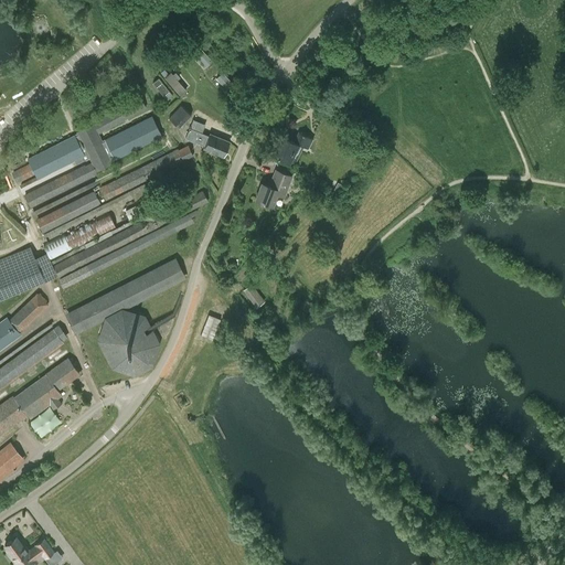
[(176,42),(160,57),(166,63),(172,56),(174,59),(179,54),(177,52),(181,48),(176,42)]
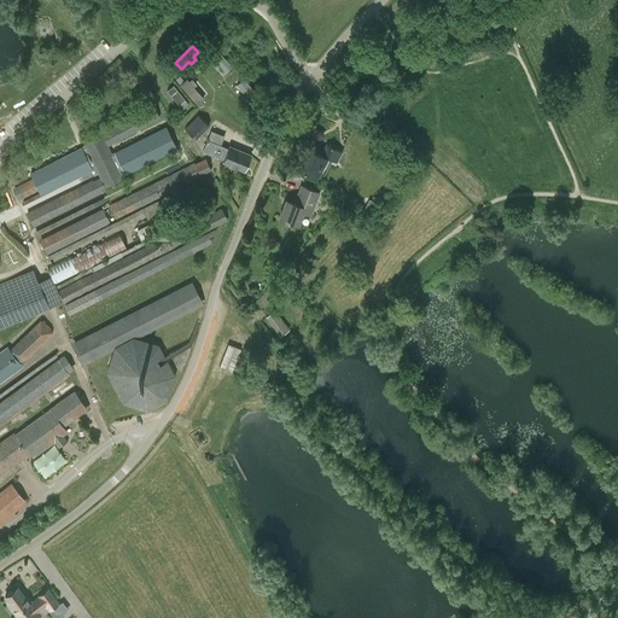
[(233,66),(217,50),(211,56),(216,60),(213,64),(217,69),(221,66),(227,73),(228,71),(229,74),(234,70),(232,68),(233,66)]
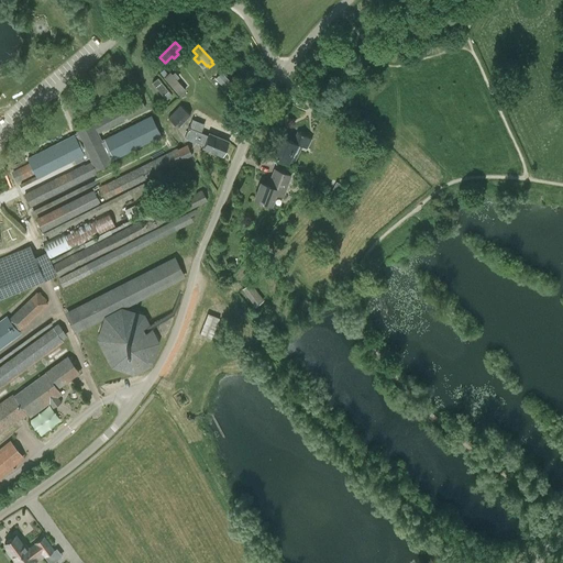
[(187,90),(177,79),(180,77),(176,72),(173,74),(170,72),(168,74),(165,69),(161,73),(180,96),(187,90)]
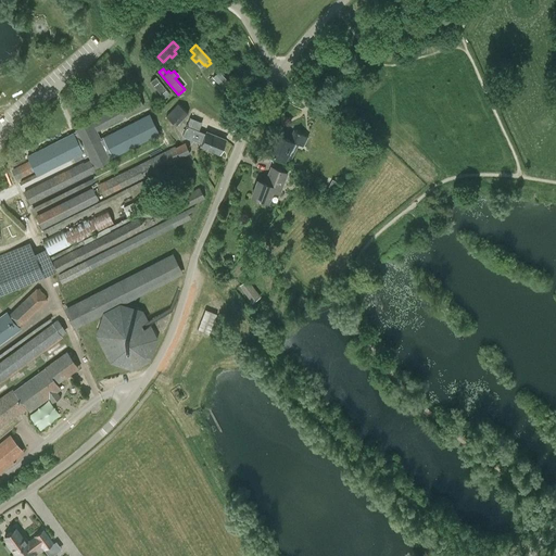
[(213,77),(228,93),(235,87),(219,71),(213,77)]
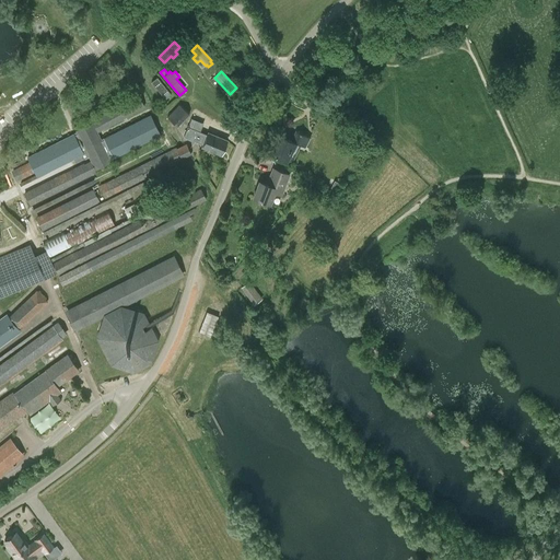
[(93,123),(77,130),(77,132),(27,156),(30,162),(12,171),(18,182),(35,173),(36,175),(20,183),(21,186),(74,159),(77,162),(89,156),(91,160),(24,194),(31,206),(97,173),(95,170),(113,161),(112,159),(114,158),(115,159),(162,135),(151,114),(102,139),(98,132),(146,107),(139,94),(92,119),(93,123)]
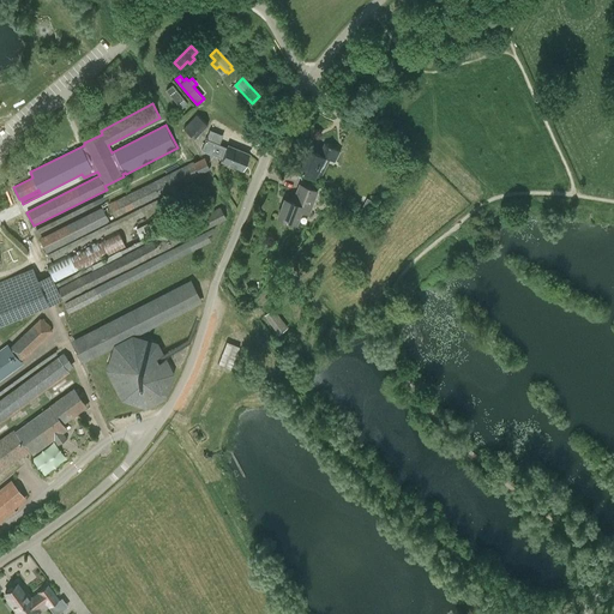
[(196,139),(209,125),(198,114),(184,128),(196,139)]
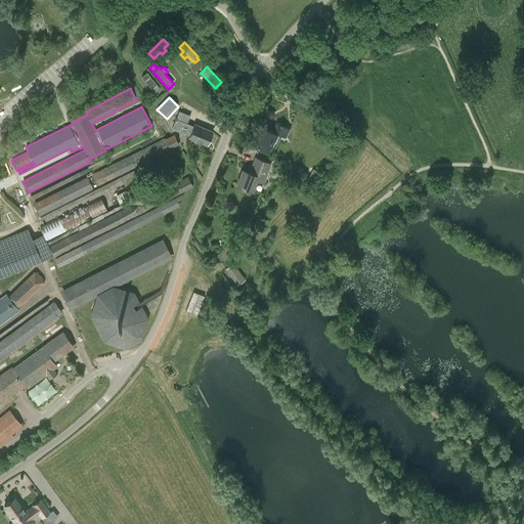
[(277,133),(286,137),(304,145),(308,138),(306,137),(313,123),(314,123),(320,108),(310,103),(304,116),(298,113),(296,117),(294,116),(293,119),(295,120),(291,128),(277,122),(272,130),(262,125),(254,142),(269,149),(277,133)]
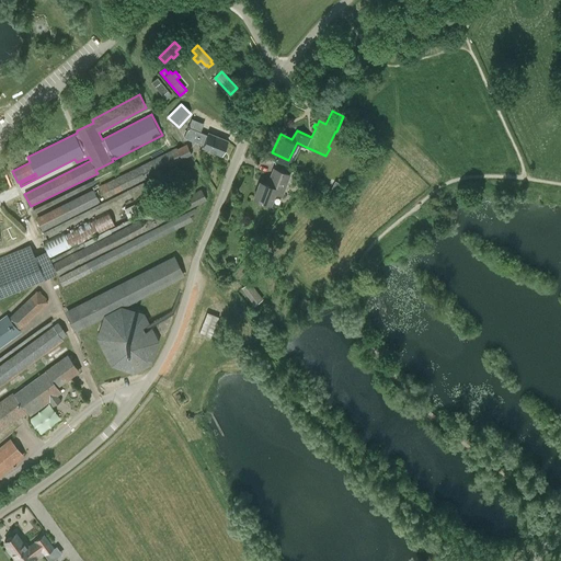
[(226,144),(227,140),(207,133),(207,134),(201,132),(205,124),(192,118),(189,127),(184,137),(203,145),(202,147),(221,155),(224,147),(225,148),(227,144),(226,144)]
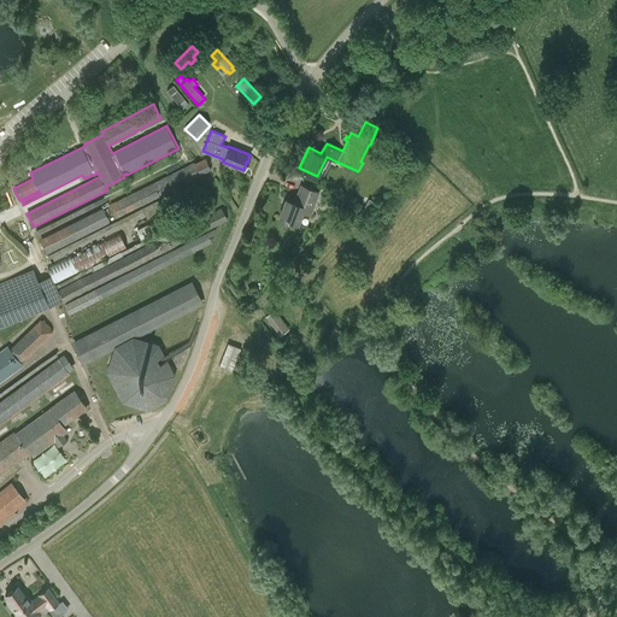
[(47,253),(201,176),(201,175),(211,170),(206,158),(195,164),(195,162),(40,240),(47,253)]
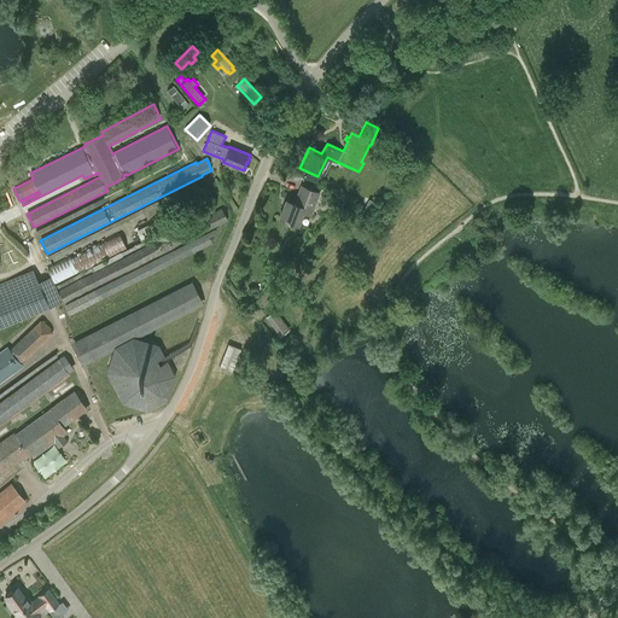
[(302,213),(312,216),(321,192),(302,185),(295,202),(287,199),(280,217),(298,223),(302,213)]
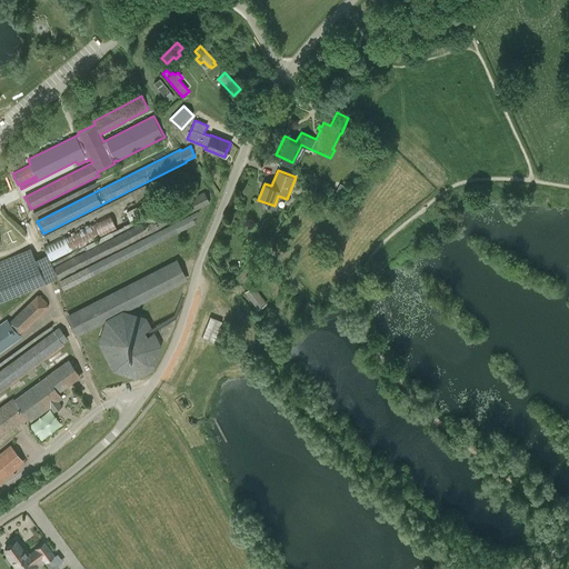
[(210,203),(205,192),(53,268),(59,279),(199,209),(210,203)]
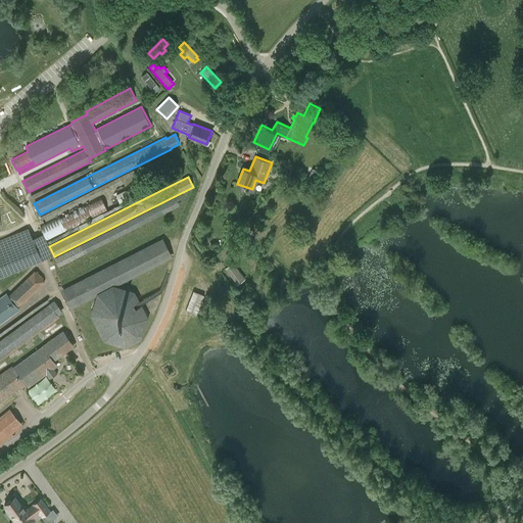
[(146,189),(141,179),(133,183),(138,193),(146,189)]
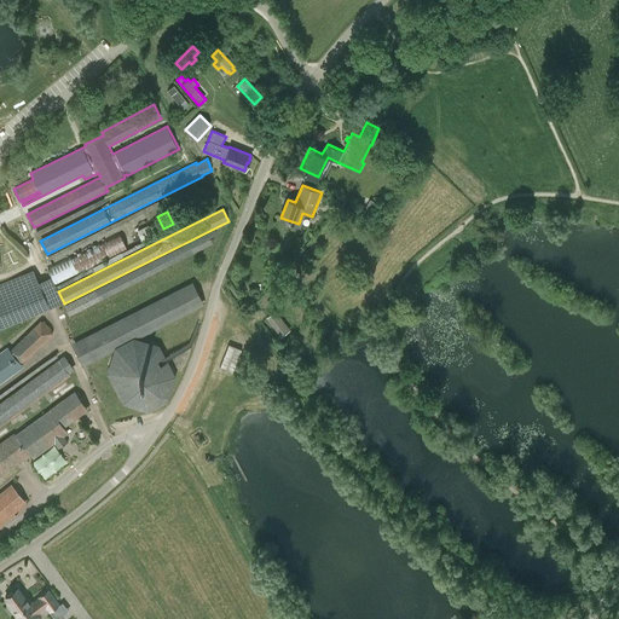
[(143,241),(156,233),(151,224),(138,231),(143,241)]
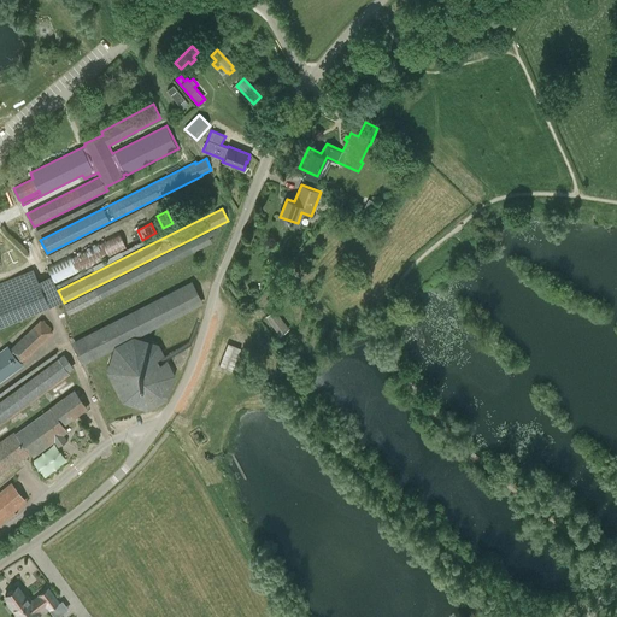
[(127,247),(119,234),(48,269),(56,283),(78,272),(127,247)]
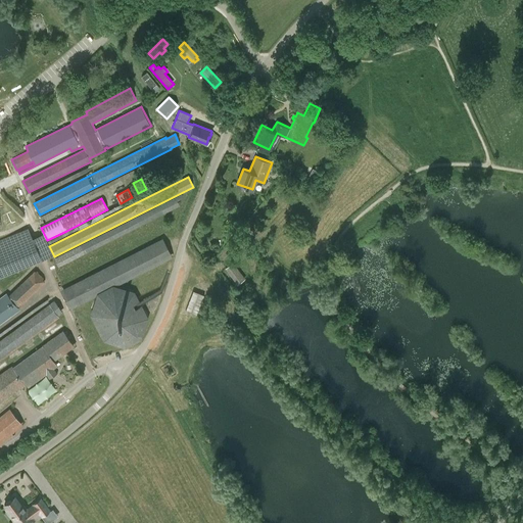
[(0,239),(0,278),(41,260),(28,228),(0,239)]
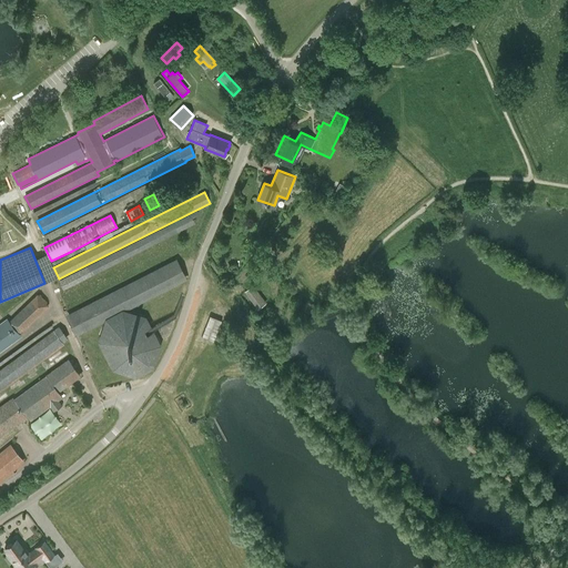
[(77,336),(188,280),(178,259),(66,315),(77,336)]
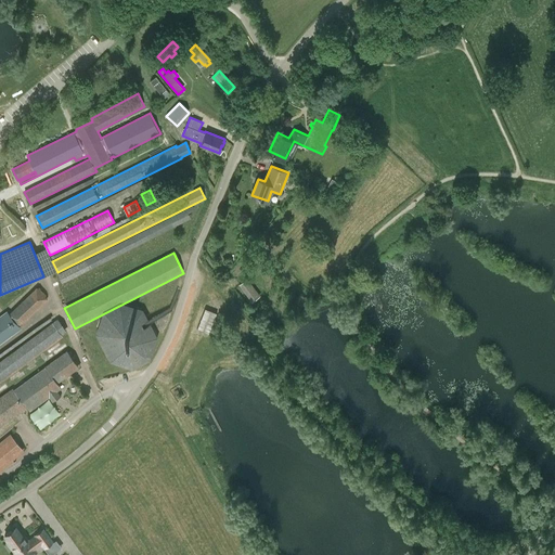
[(260,296),(247,279),(239,285),(252,302),(260,296)]
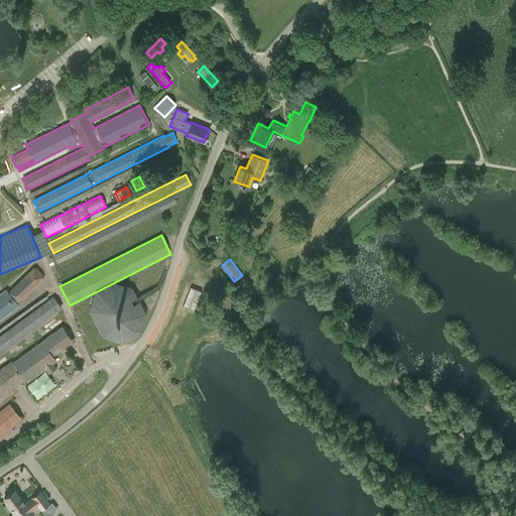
[(7,289),(0,293),(0,319),(20,305),(19,303),(44,279),(43,277),(43,275),(43,274),(40,271),(37,268),(38,268),(37,267),(35,268),(34,267),(9,291),(7,289)]
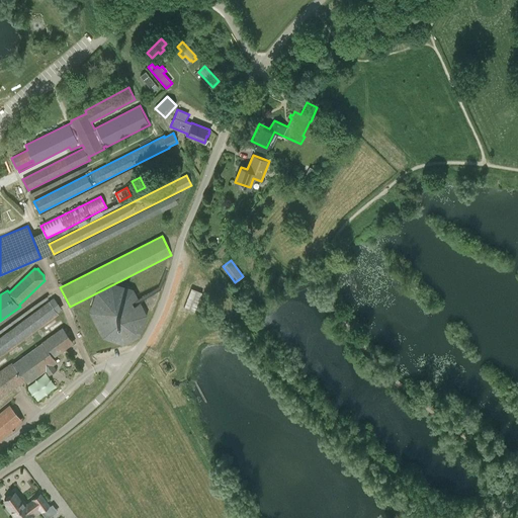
[(103,339),(124,344),(142,338),(149,312),(135,289),(112,283),(96,291),(90,314),(96,326),(99,333),(103,339)]
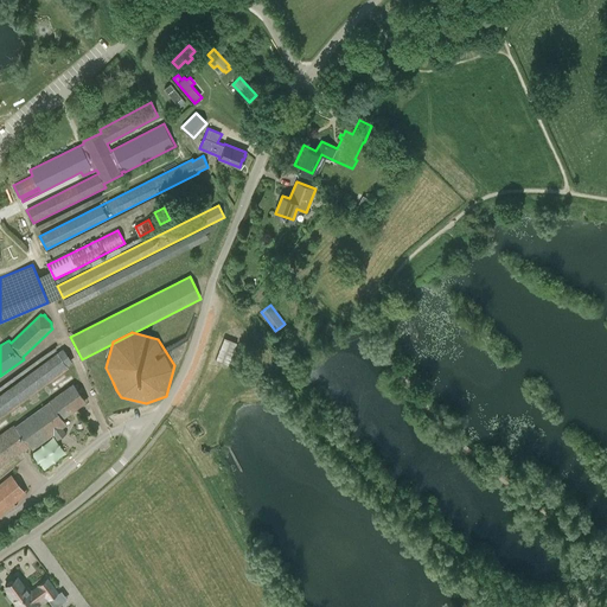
[(229,339),(224,338),(215,364),(217,365),(218,365),(222,366),(223,368),(229,370),(235,353),(238,343),(234,340),(229,339)]
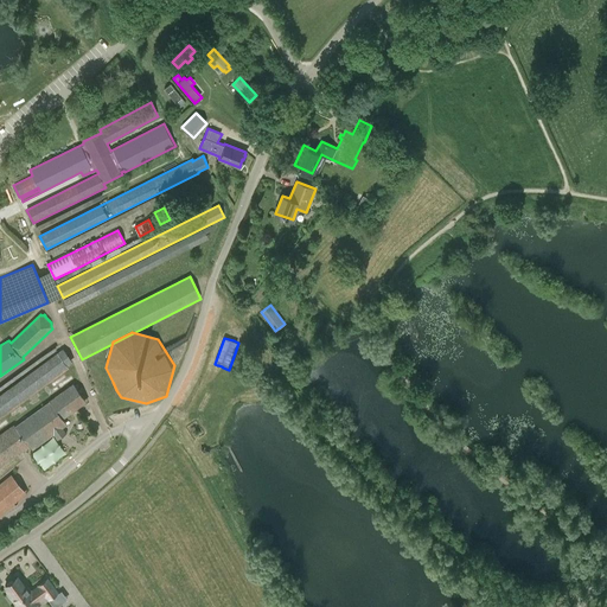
[(246,345),(238,343),(235,353),(242,356),(246,345)]
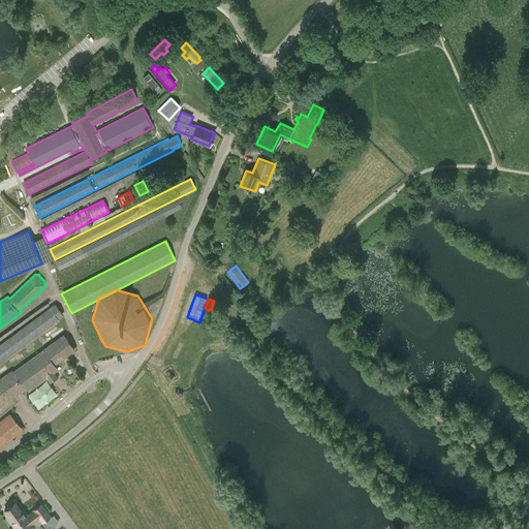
[(56,304),(0,343),(0,364),(60,321),(59,319),(64,315),(56,304)]
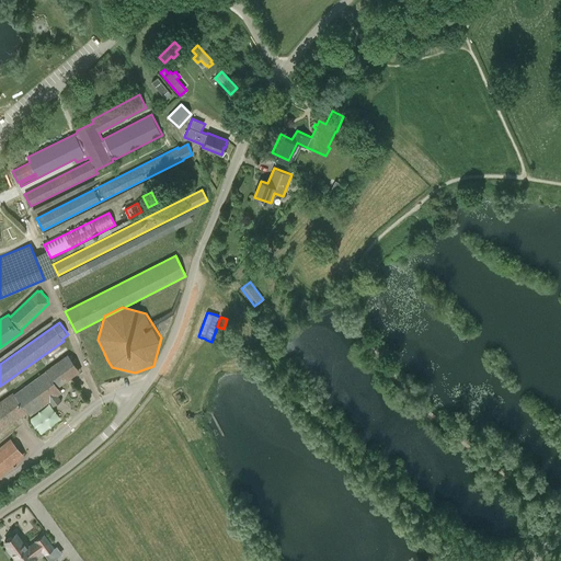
[(13,393),(0,402),(0,430),(26,411),(30,416),(50,402),(54,407),(61,400),(58,396),(63,393),(58,388),(81,371),(68,354),(46,370),(14,393),(13,393)]
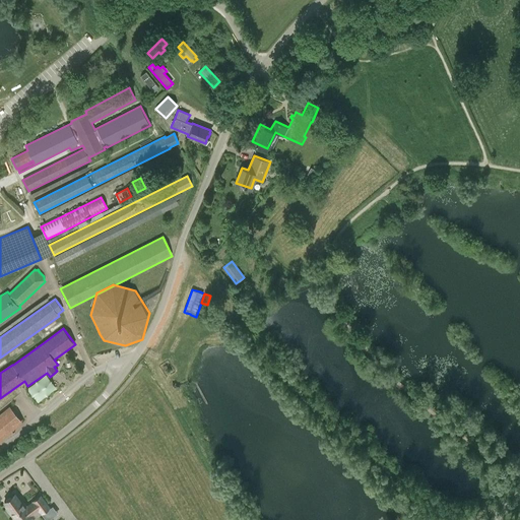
[(0,417),(0,436),(15,425),(6,413),(0,417)]
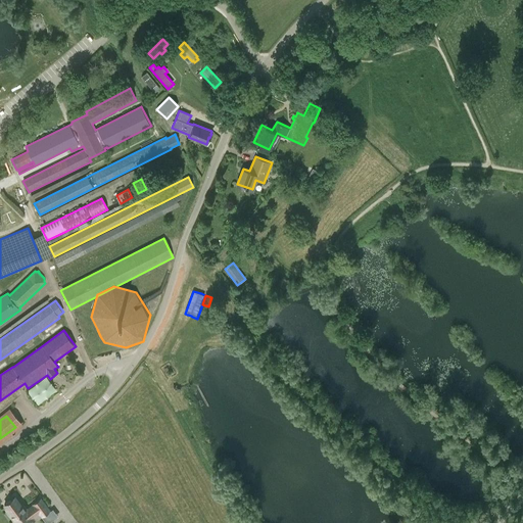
[(0,498),(2,502),(11,494),(7,489),(0,494),(0,498)]
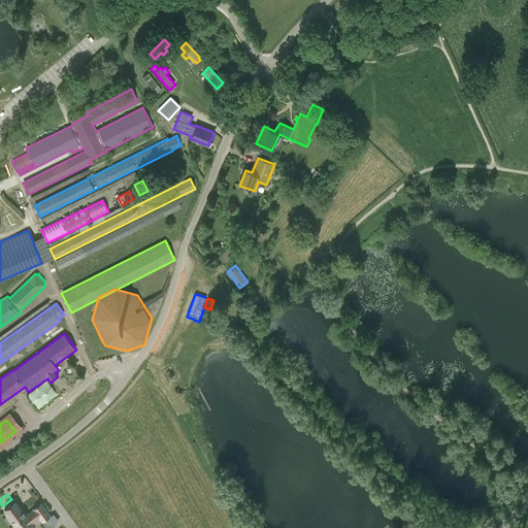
[(14,501),(4,508),(9,515),(7,517),(15,527),(25,527),(33,522),(39,517),(42,520),(50,515),(41,503),(33,508),(34,508),(27,514),(23,508),(21,509),(14,501)]
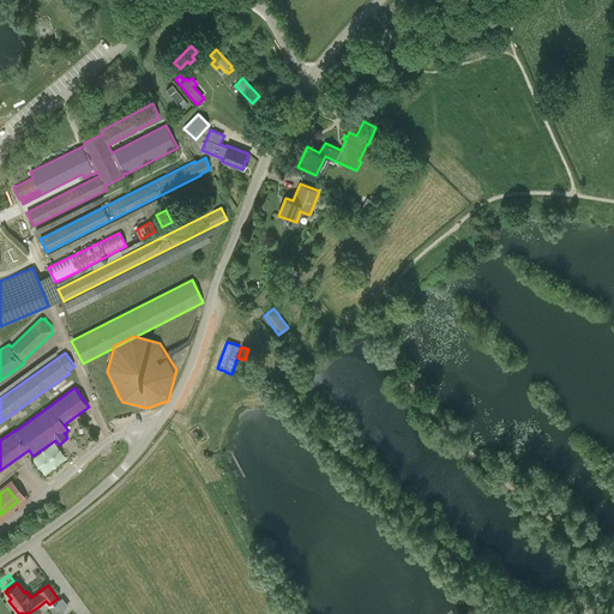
All buildings are outlined.
